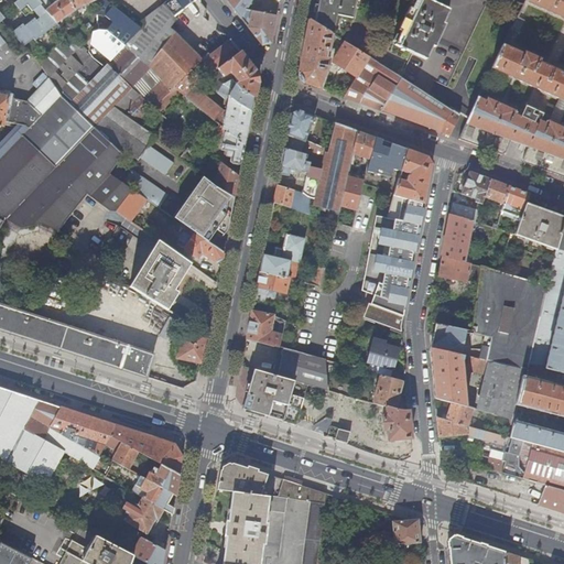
[(38,0),(15,0),(14,2),(19,8),(19,7),(21,9),(21,8),(22,8),(26,4),(32,10),(33,9),(39,17),(35,19),(34,17),(24,25),(22,23),(12,32),(23,45),(30,40),(28,36),(31,34),(34,38),(41,32),(38,30),(41,26),(44,30),(47,25),(50,28),(56,22),(45,9),(38,0)]
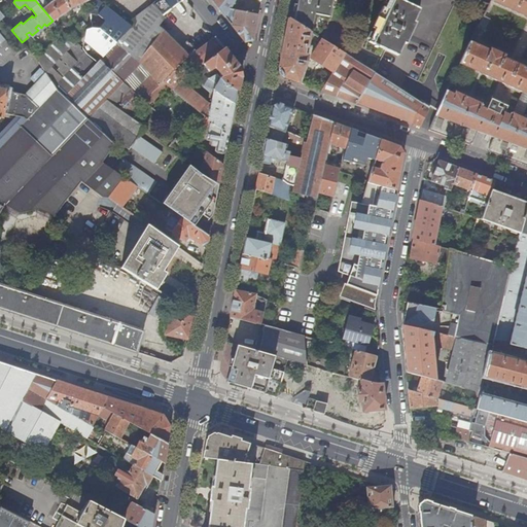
[(71,9),(89,0),(54,0),(53,1),(49,4),(45,0),(35,0),(42,8),(53,21),(54,22),(71,9)]
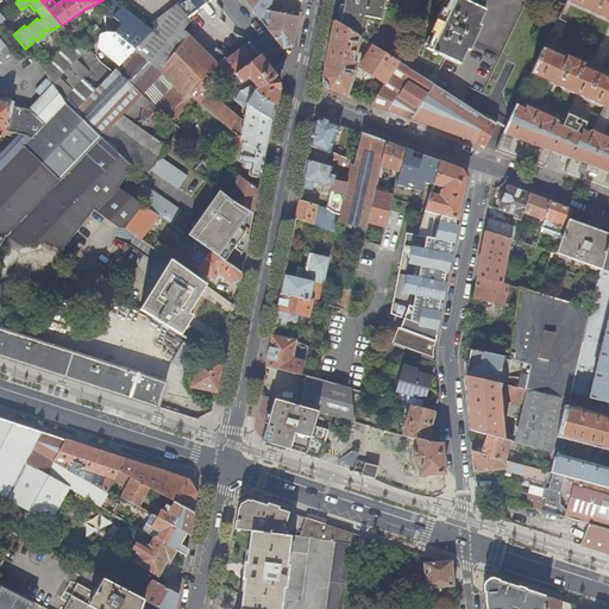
[(123,7),(115,0),(104,0),(106,25),(123,7)]
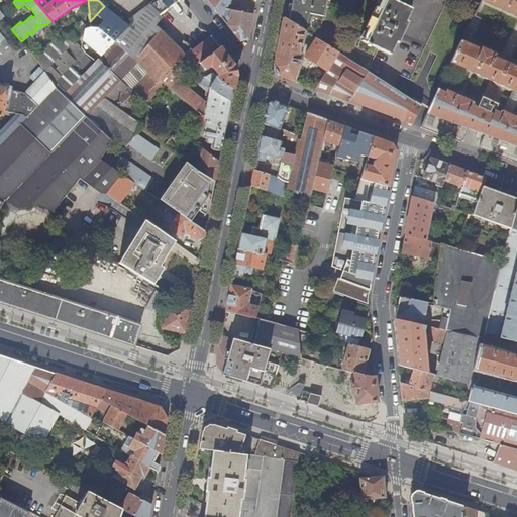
[(116,0),(122,9),(137,1),(136,0),(116,0)]
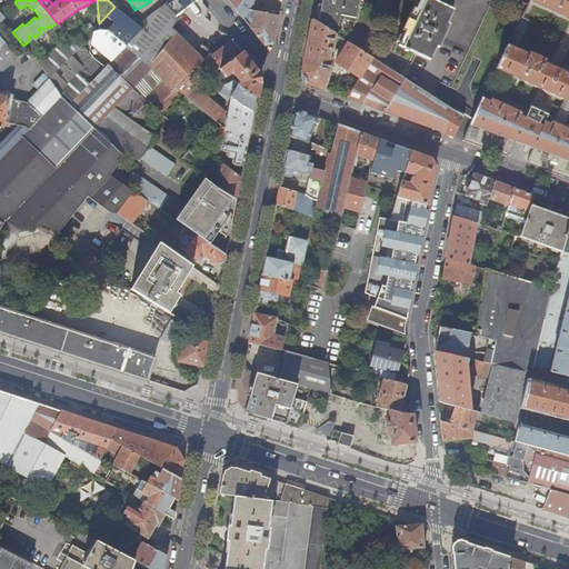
[(197,0),(171,0),(166,6),(176,16),(197,0)]
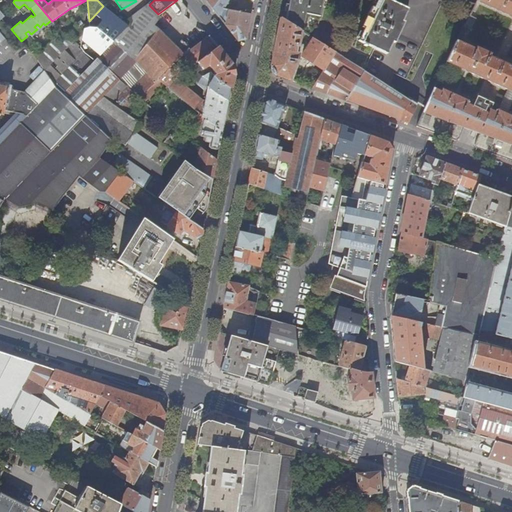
[(228,0),(205,0),(238,41),(245,39),(249,18),(250,14),(224,9),(229,1),(228,0)]
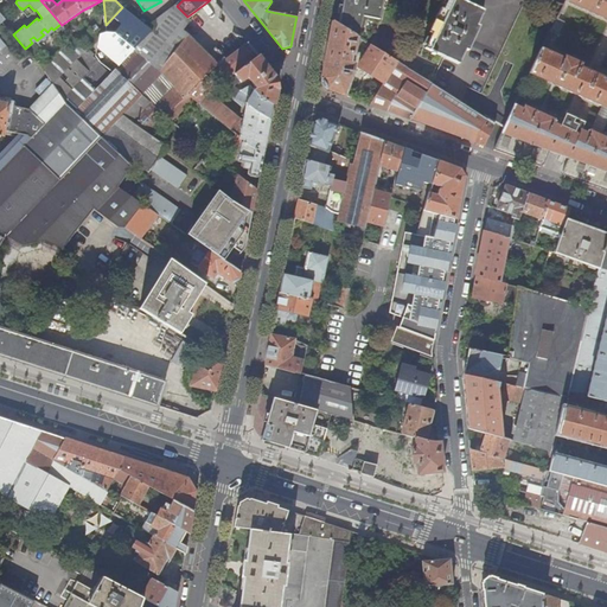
[(343,0),(339,25),(357,36),(371,45),(375,48),(383,0),(343,0)]
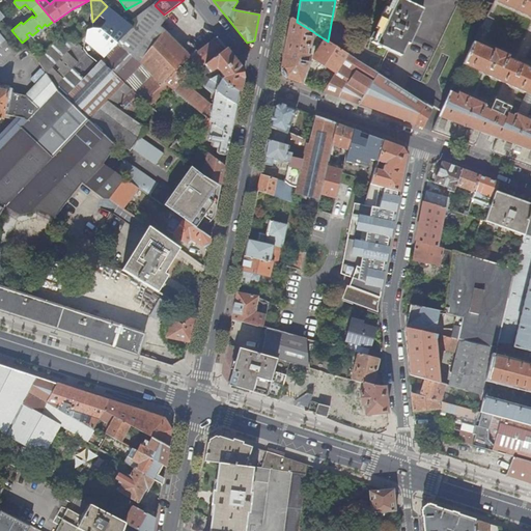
[(410,45),(416,30),(419,24),(417,22),(422,10),(401,0),(391,0),(388,8),(385,7),(382,16),(374,28),(378,30),(371,43),(378,45),(376,47),(380,49),(381,47),(400,56),(407,44),(410,45)]
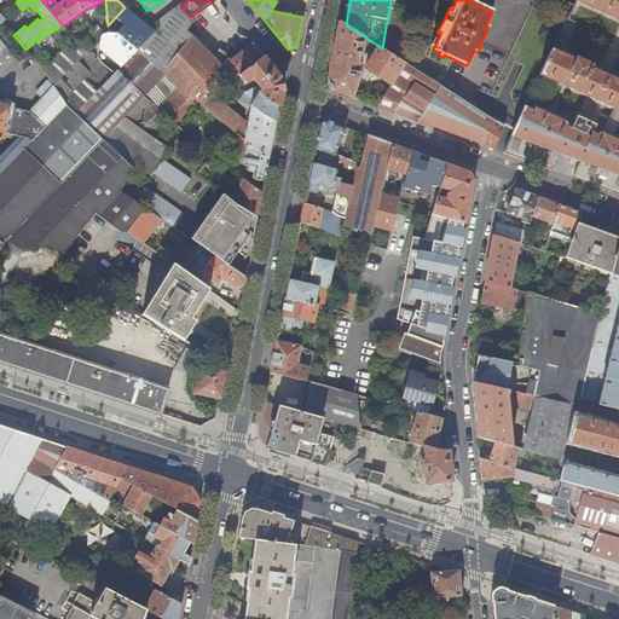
[(618,0),(577,0),(577,1),(618,19),(618,0)]
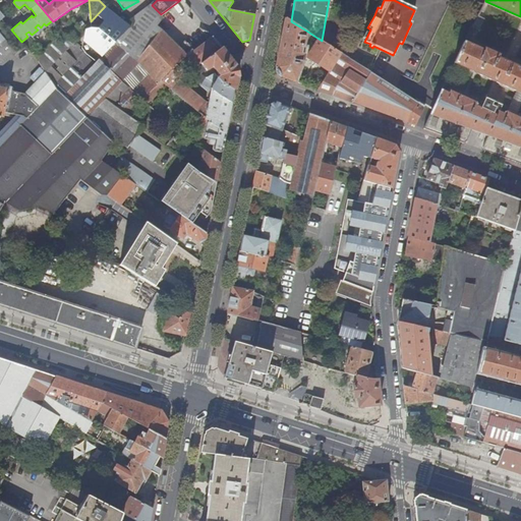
[(164,16),(161,14),(152,5),(151,4),(131,25),(116,42),(129,53),(139,42),(156,24),(164,16)]
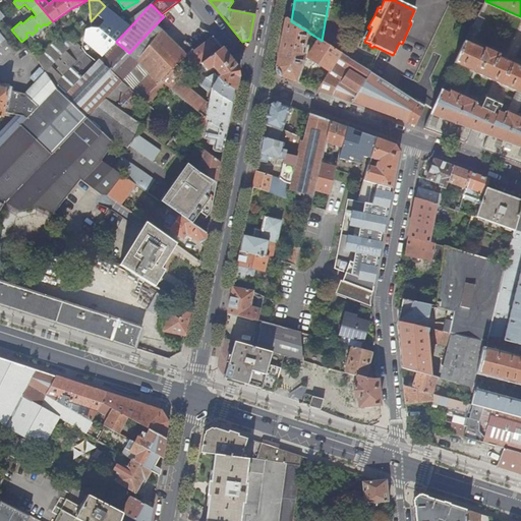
[(106,6),(105,6),(91,21),(91,29),(84,31),(81,48),(85,53),(96,61),(97,62),(99,60),(114,44),(114,43),(127,27),(106,6)]
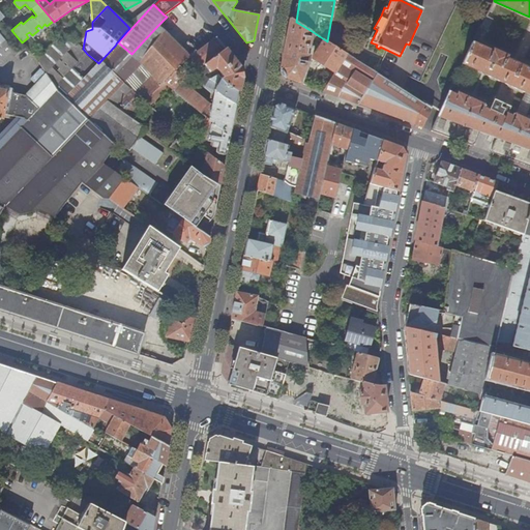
[(307,47),(312,31),(296,22),(291,19),(281,69),(286,78),(300,83),(307,63),(308,56),(307,55),(308,53),(310,54),(311,51),(308,51),(310,47),(307,47)]
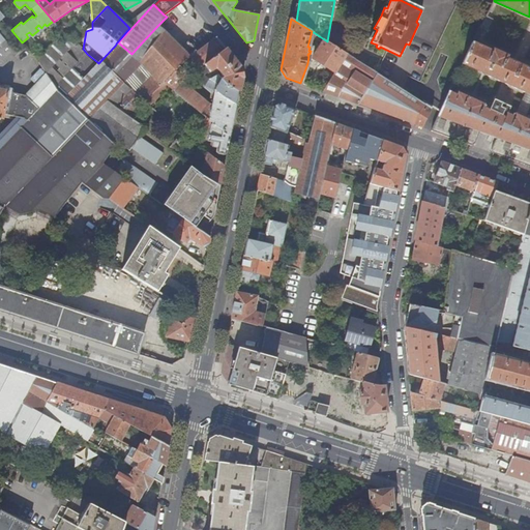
[(491,25),(483,21),(478,32),(484,35),(491,25)]
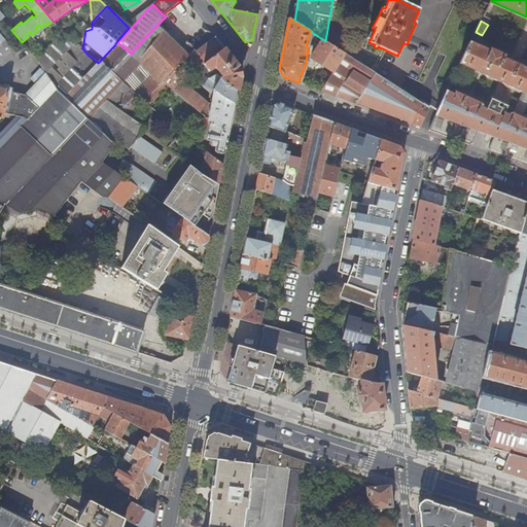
[(63,33),(37,59),(46,72),(57,89),(65,97),(89,118),(91,116),(97,62),(86,54),(82,48),(85,31),(92,29),(92,22),(71,35),(63,33)]
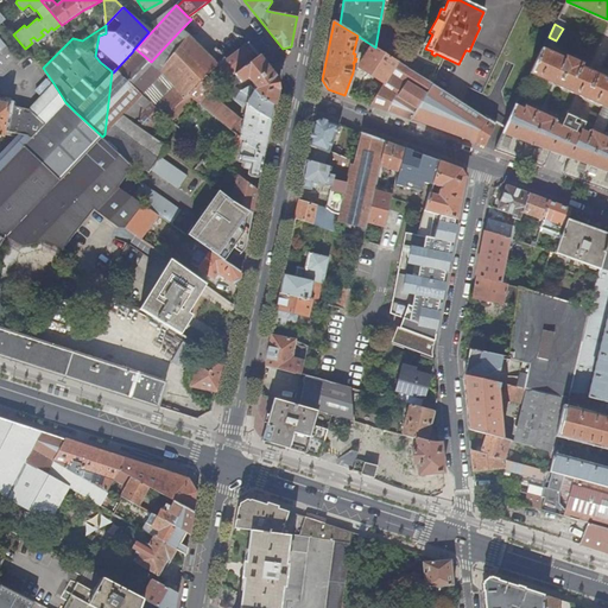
[(188,35),(182,29),(163,49),(172,56),(188,35)]
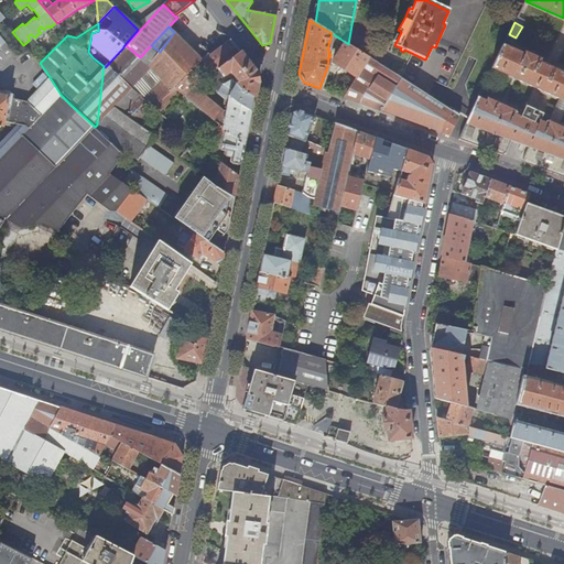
[(160,52),(149,65),(149,66),(151,68),(163,82),(172,90),(175,87),(192,71),(203,60),(194,51),(174,32),(160,52)]
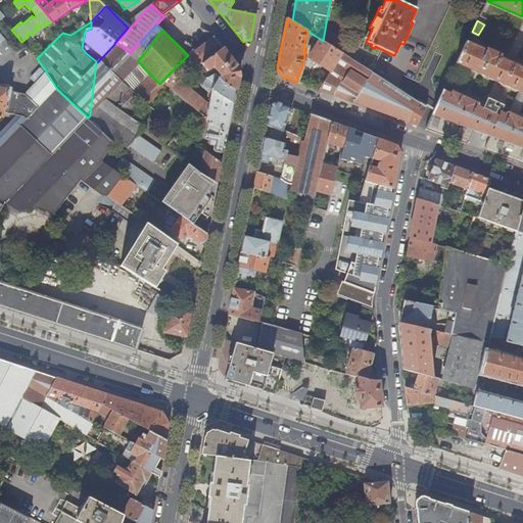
[(188,55),(198,67),(223,48),(214,37),(195,51),(194,49),(188,55)]
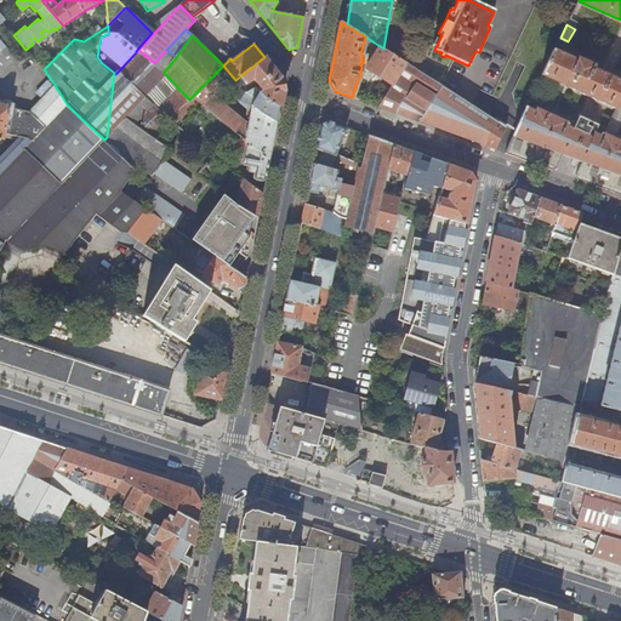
[(9,49),(6,46),(0,51),(0,77),(3,80),(21,63),(9,49)]
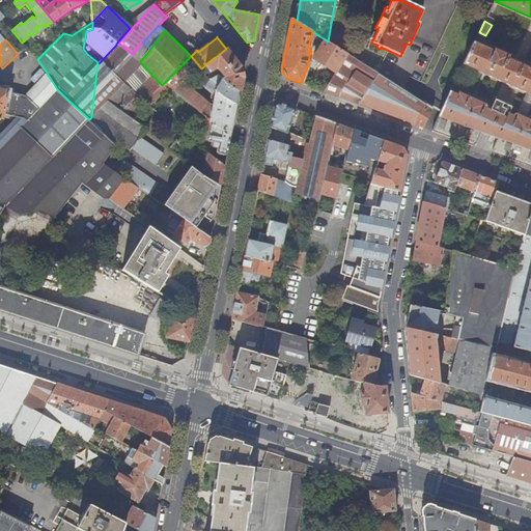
[(335,72),(324,91),(382,112),(424,128),(434,109),(328,42),(325,39),(313,57),(335,72)]
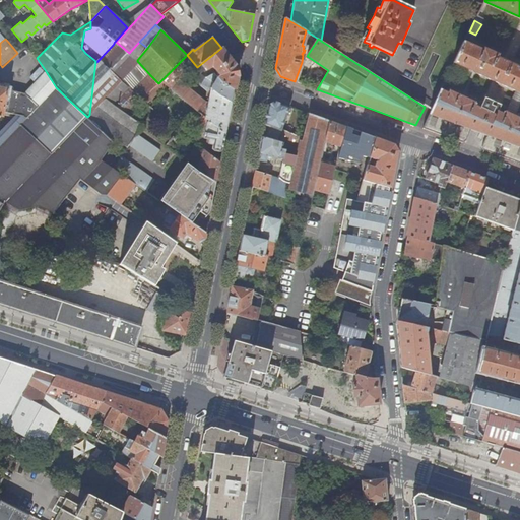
[(185,41),(179,47),(187,55),(193,49),(185,41)]
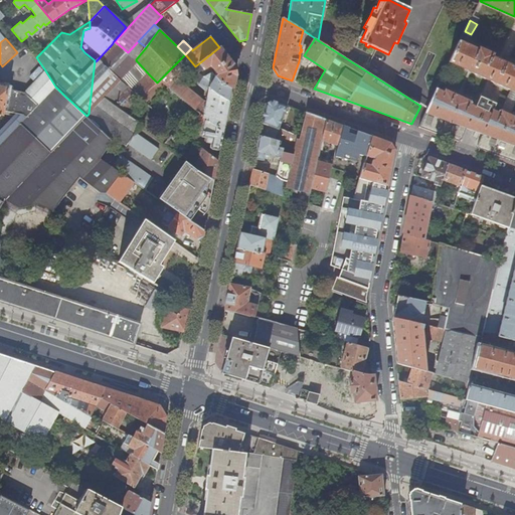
[(98,59),(120,80),(138,62),(136,60),(136,59),(128,52),(115,41),(113,43),(98,59)]
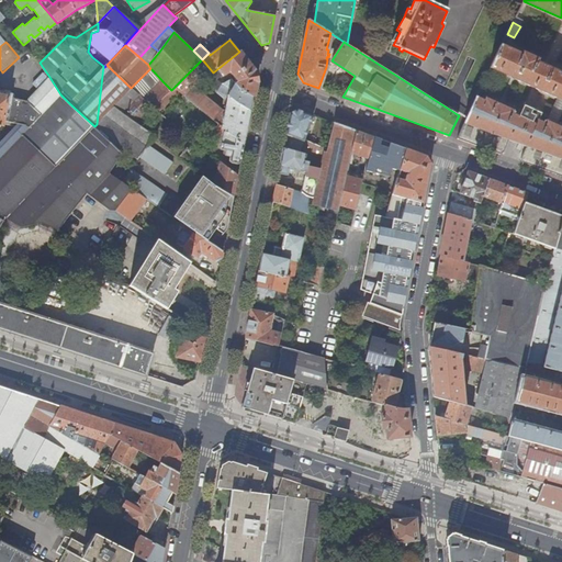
[(150,45),(139,57),(148,65),(159,52),(150,45)]
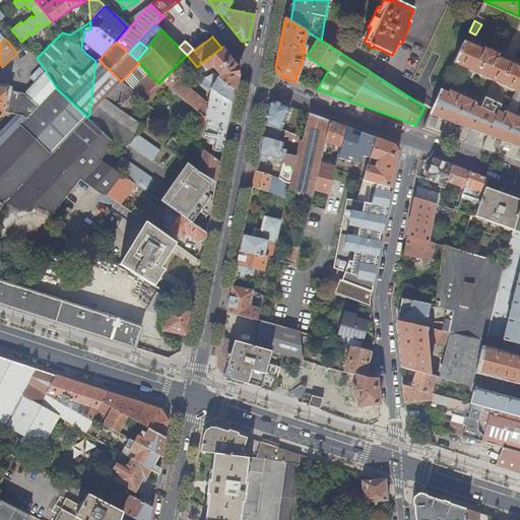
[(453,63),(514,90),(519,92),(519,66),(510,62),(497,57),(498,55),(483,48),(482,50),(463,42),(458,52),(453,63)]
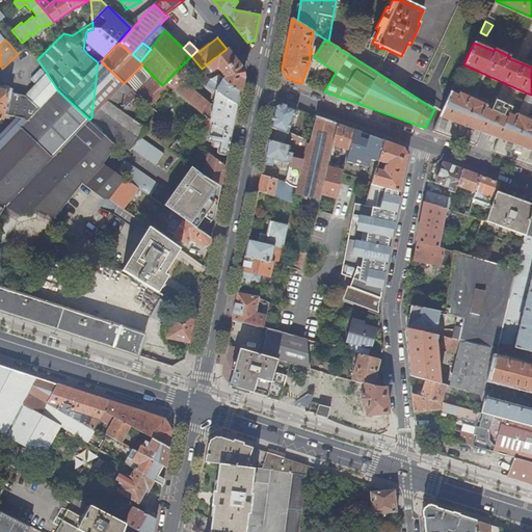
[(225,77),(224,79),(230,84),(240,91),(243,79),(240,67),(227,49),(202,69),(192,76),(206,87),(211,79),(206,74),(211,71),(212,72),(218,68),(225,77)]
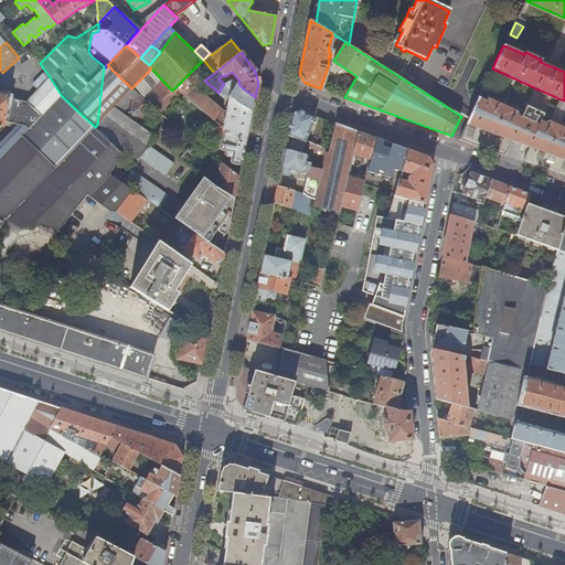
[(214,73),(203,60),(192,71),(202,78),(204,81),(214,73)]
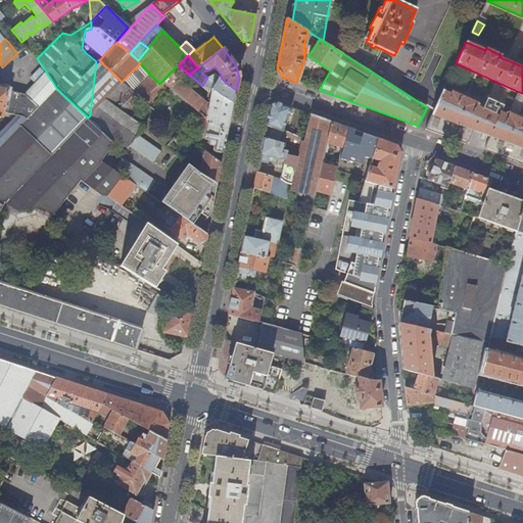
[(90,115),(106,98),(122,82),(99,60),(97,62),(96,61),(90,115)]
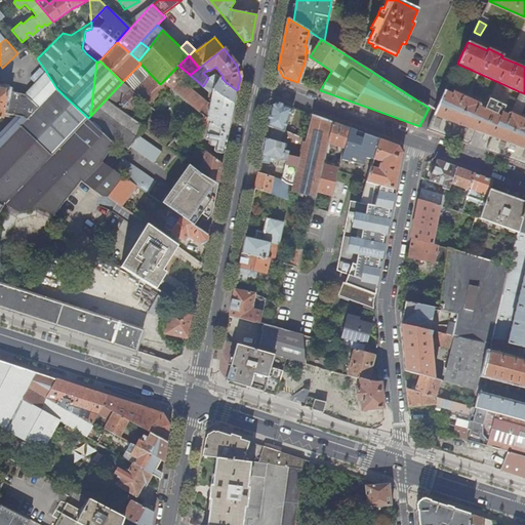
[(122,82),(107,98),(114,105),(117,104),(130,89),(131,89),(133,87),(136,90),(152,76),(140,64),(122,82)]
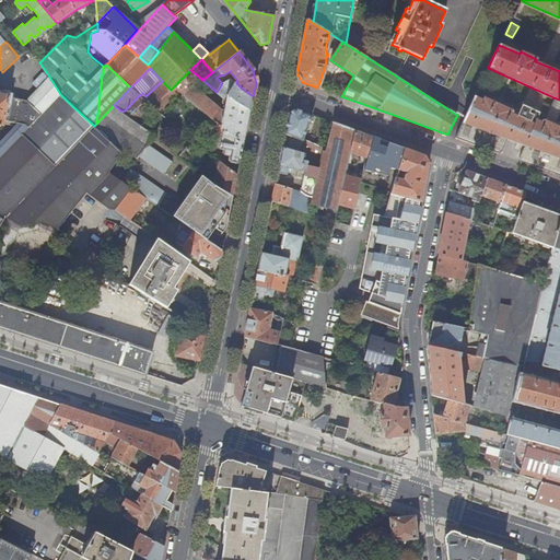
[(193,85),(200,78),(190,70),(174,86),(181,91),(213,119),(222,108),(193,85)]
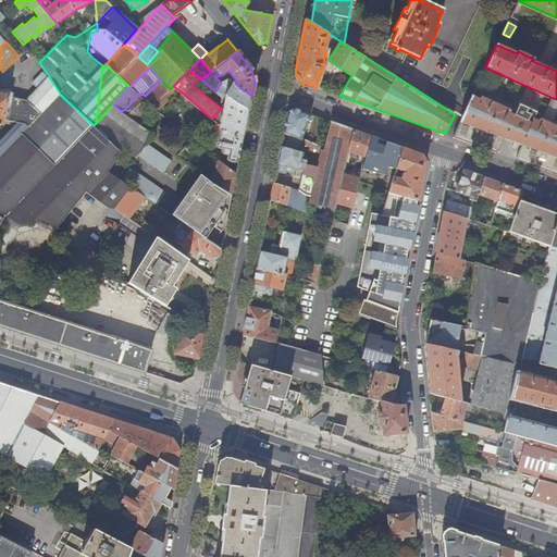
[(215,77),(221,83),(231,77),(235,83),(236,81),(229,71),(222,75),(221,74),(215,77)]
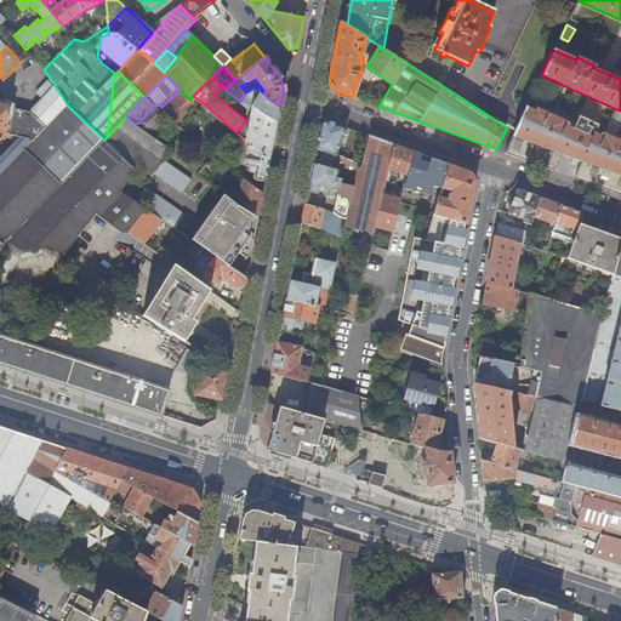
[(0,138),(4,140),(5,134),(33,141),(0,174),(0,235),(18,246),(26,251),(44,246),(63,255),(96,214),(121,232),(129,233),(147,208),(135,199),(123,191),(134,174),(140,166),(112,146),(104,140),(77,114),(67,104),(55,85),(30,112),(0,103),(0,138)]
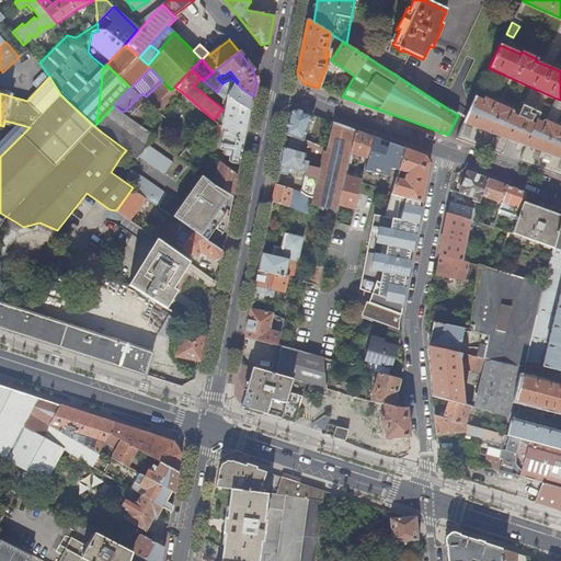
[(222,83),(217,92),(225,98),(227,96),(229,95),(233,100),(251,111),(252,103),(253,96),(242,89),(237,83),(232,78),(222,83)]
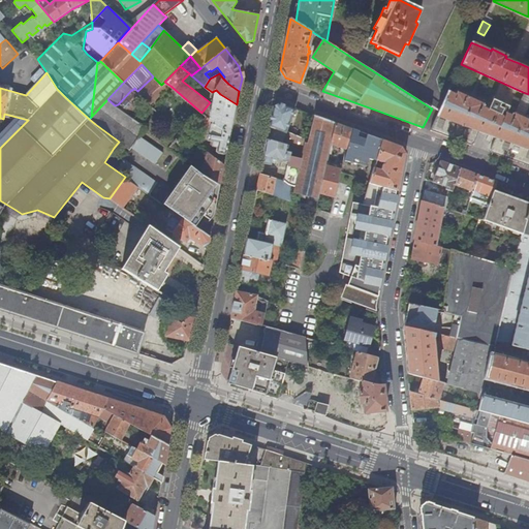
[(137,91),(135,93),(143,99),(145,101),(161,85),(153,76),(137,91)]
